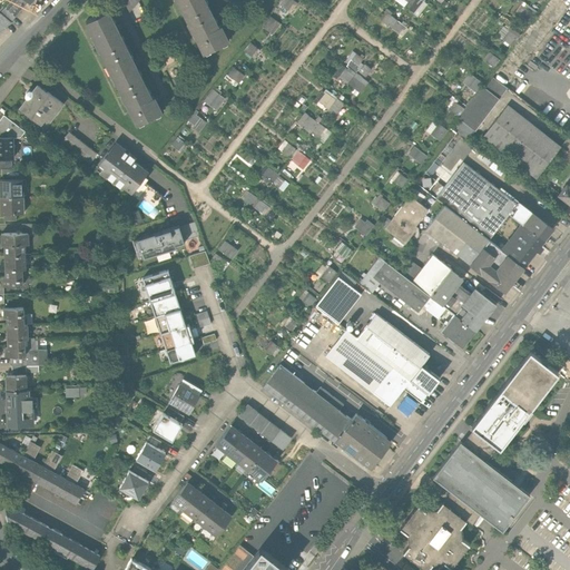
[(11,22),(29,2),(26,0),(11,0),(0,13),(11,22)]
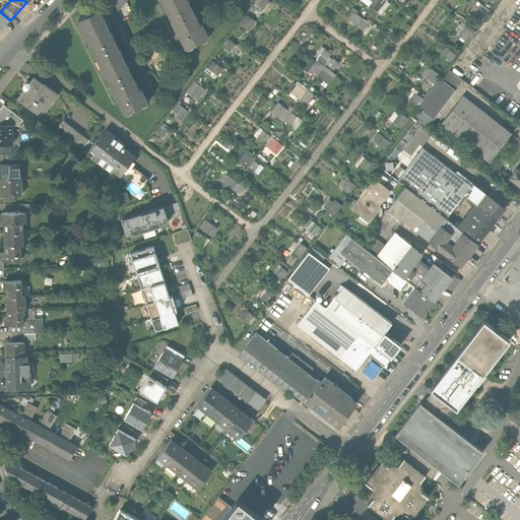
[(112,0),(118,10),(127,0),(112,0)]
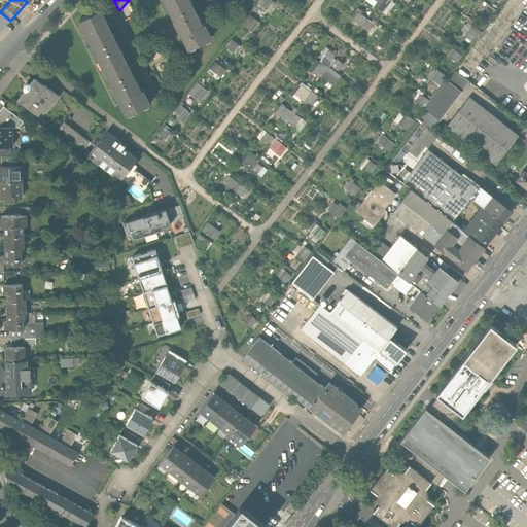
[(164,0),(189,49),(212,37),(207,26),(205,23),(203,24),(190,0),(164,0)]
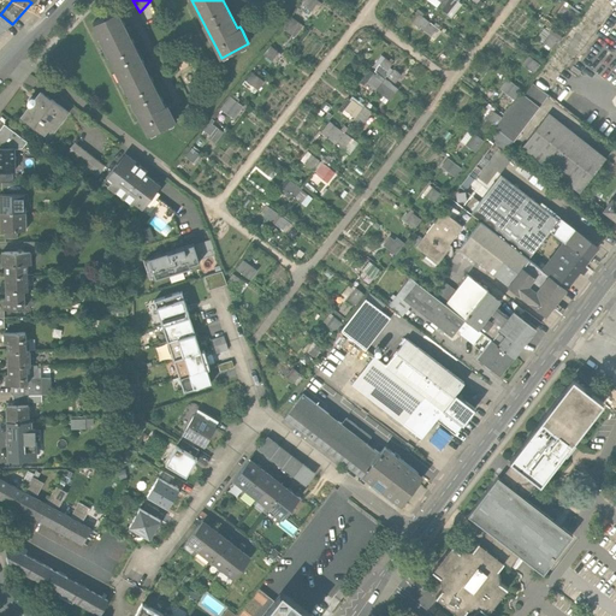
[(307,0),(303,6),(311,11),(319,1),(315,0),(307,0)]
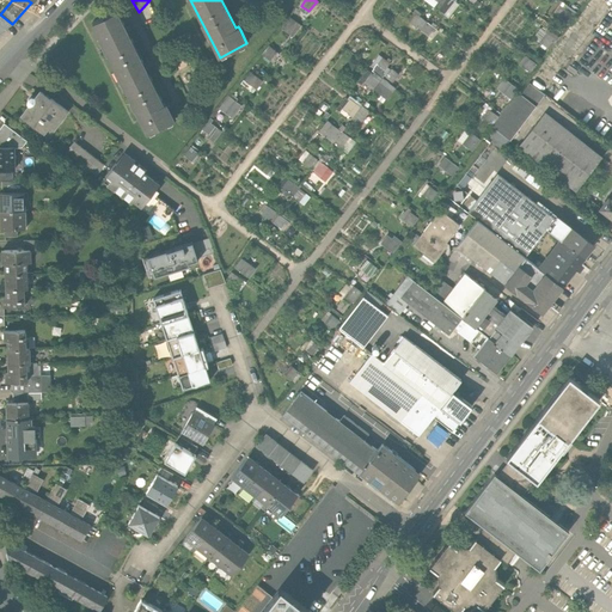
[(445,0),(438,10),(448,18),(458,5),(451,0),(445,0)]
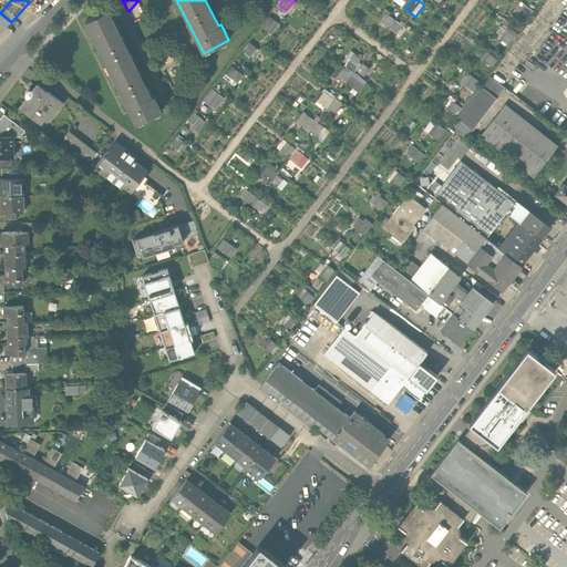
[(517,17),(526,23),(533,16),(524,9),(517,17)]
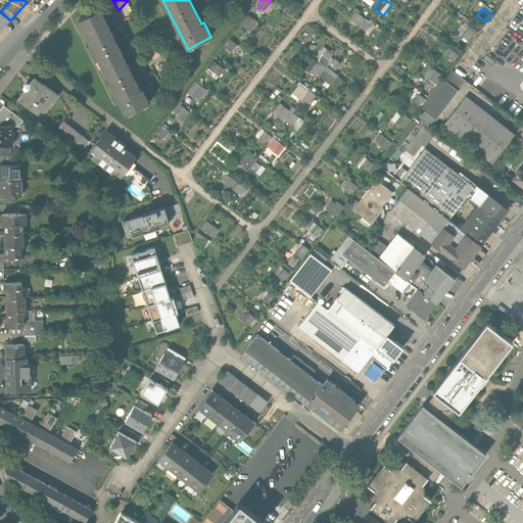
[(11,21),(10,20),(0,12),(0,11),(0,32),(1,32),(0,30),(6,27),(5,25),(11,21)]
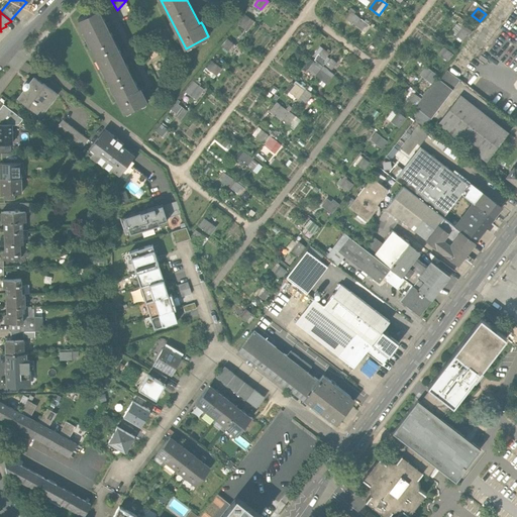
[(79,21),(125,113),(147,102),(141,90),(140,88),(138,89),(123,59),(107,26),(99,11),(79,21)]
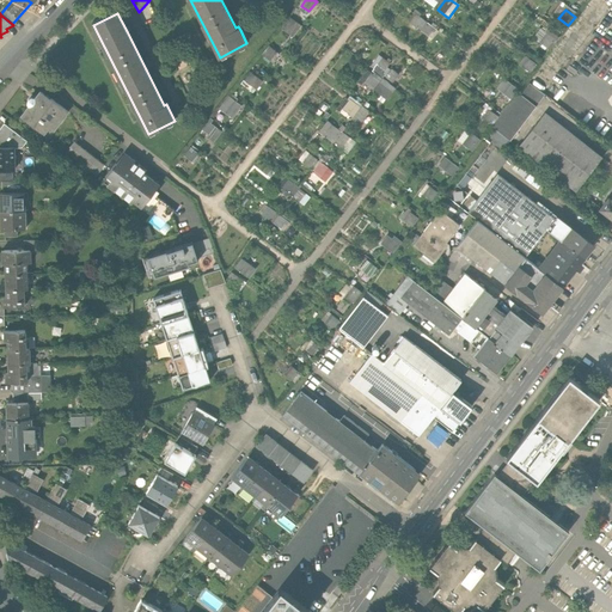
[(409,23),(417,29),(423,22),(415,14),(409,23)]
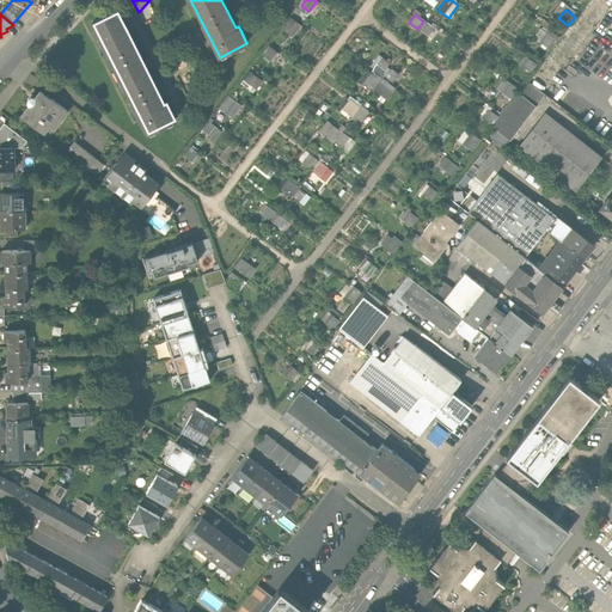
[(282,30),(289,36),(299,24),(291,18),(282,30)]
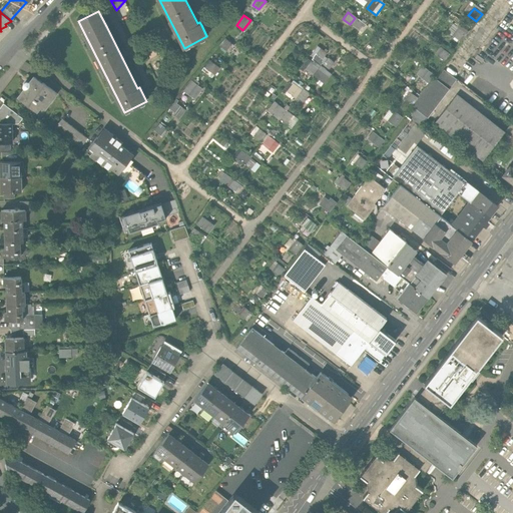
[(364,24),(358,19),(353,26),(359,31),(364,24)]
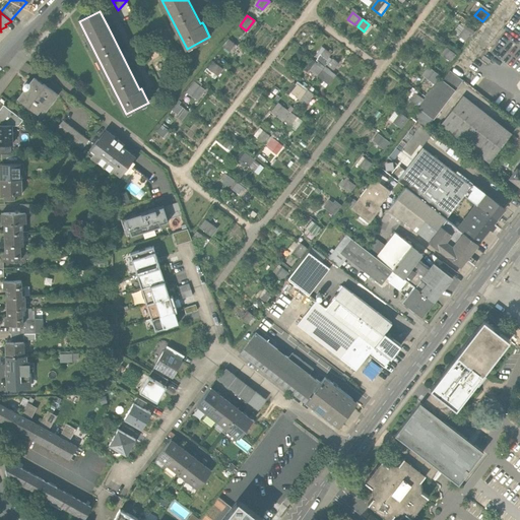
[(459,38),(466,43),(473,34),(467,28),(459,38)]
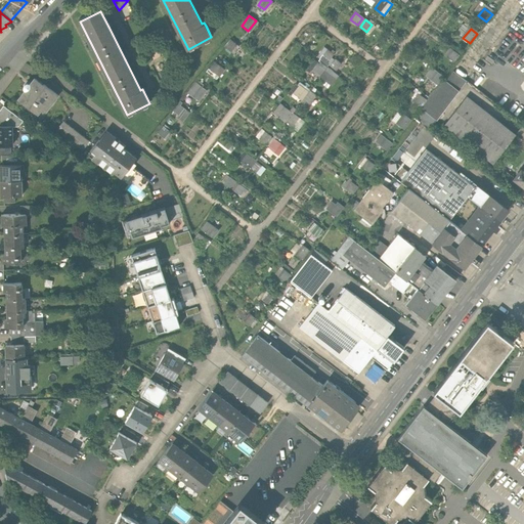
[(224,47),(231,52),(236,45),(230,40),(224,47)]
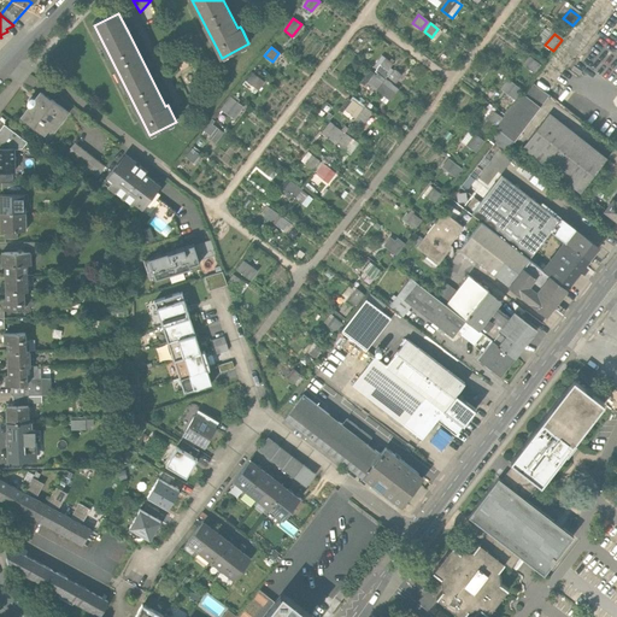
[(522,66),(534,75),(541,66),(529,57),(522,66)]
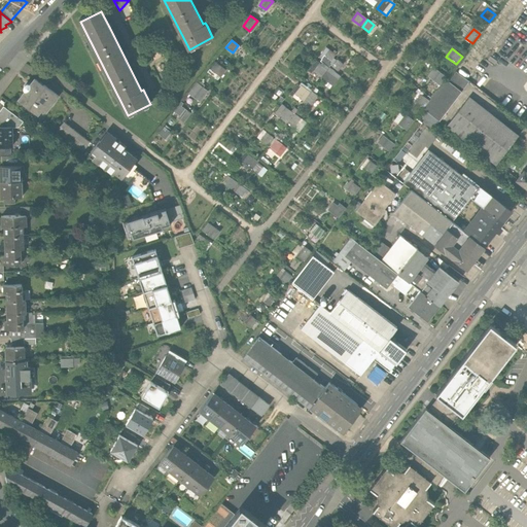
[(324,57),(330,62),(336,56),(328,50),(324,57)]
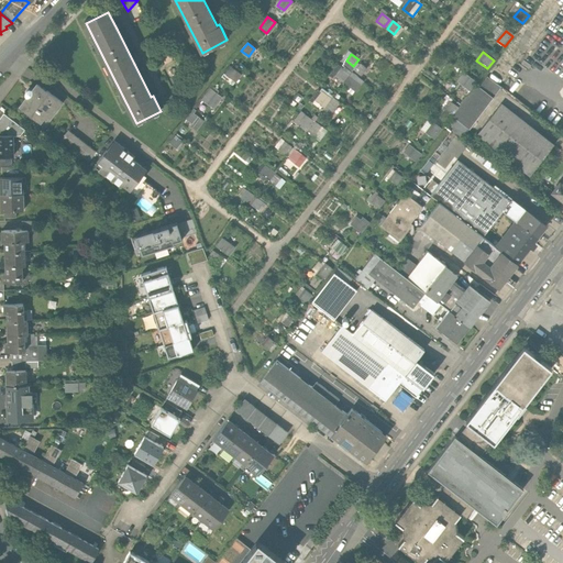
[(366,69),(360,64),(354,72),(361,77),(366,69)]
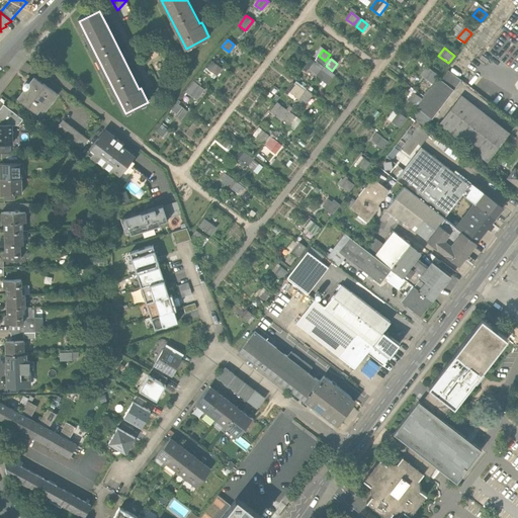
[(205,68),(211,73),(218,66),(211,61),(205,68)]
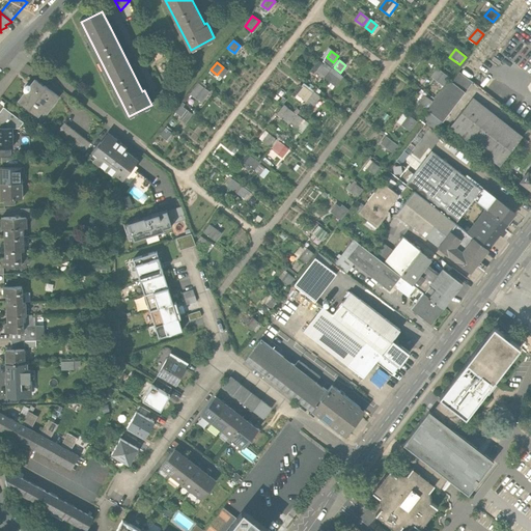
[(314,72),(324,79),(331,68),(324,63),(323,65),(320,64),(314,72)]
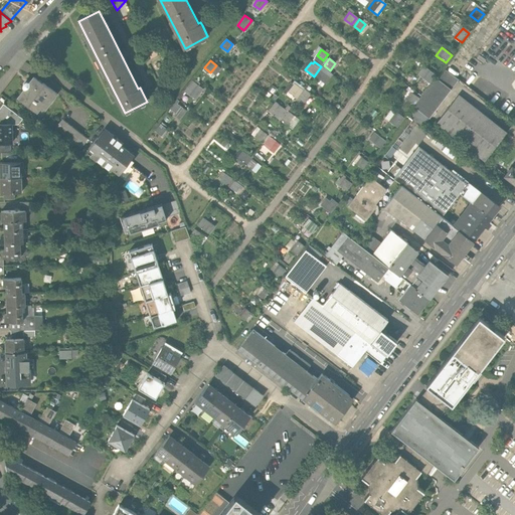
[(417,75),(430,84),(437,76),(424,66),(417,75)]
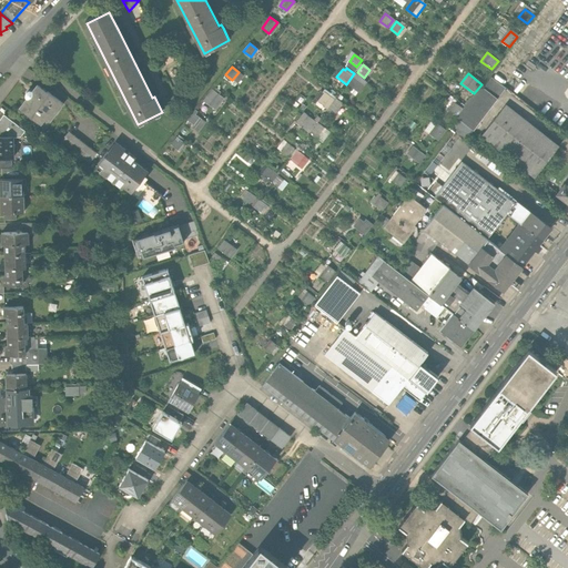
[(358,93),(366,82),(355,74),(347,84),(358,93)]
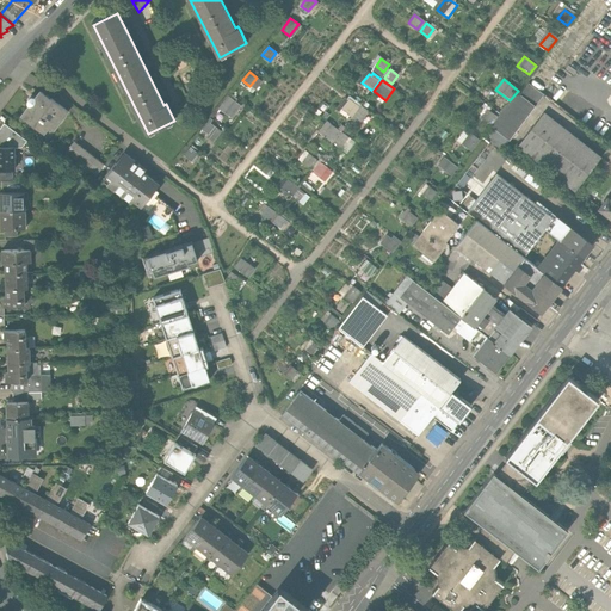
[(519,97),(534,106),(535,107),(543,96),(528,85),(519,97)]
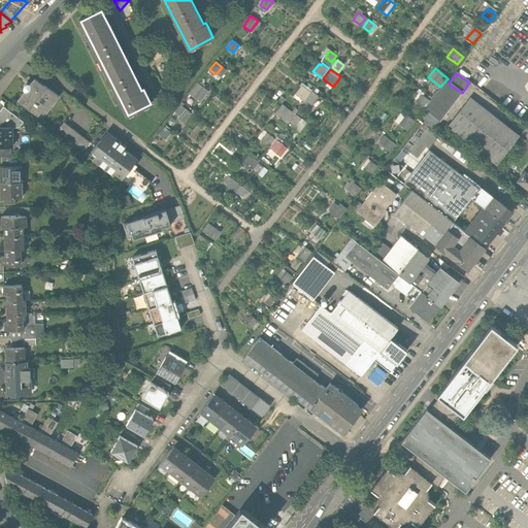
[(35,79),(18,101),(41,119),(58,97),(35,79)]
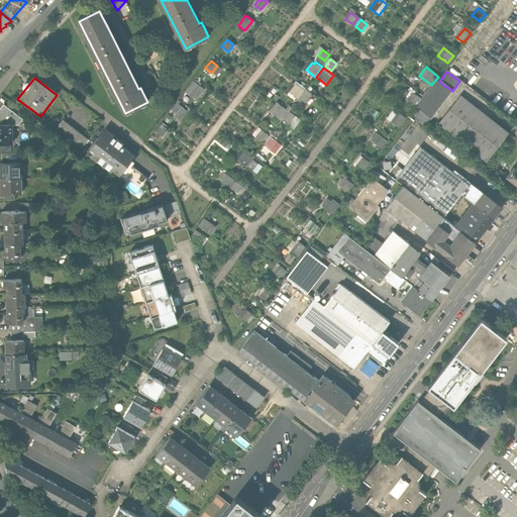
[(415,108),(430,119),(451,90),(439,82),(437,79),(415,108)]
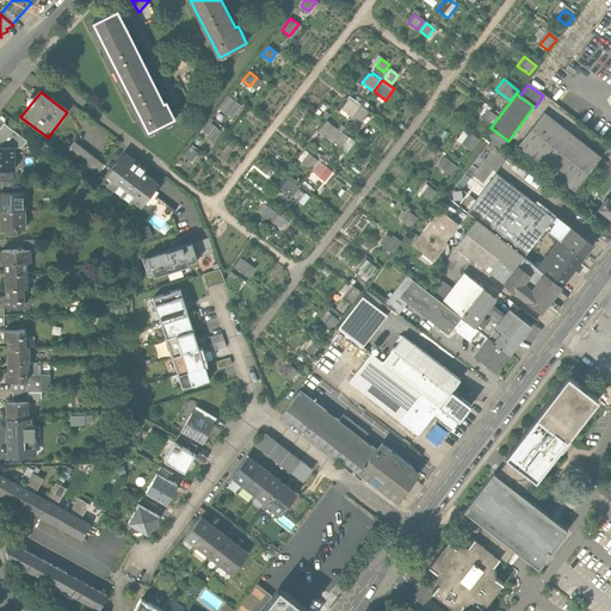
[(218,110),(230,118),(240,105),(228,98),(218,110)]
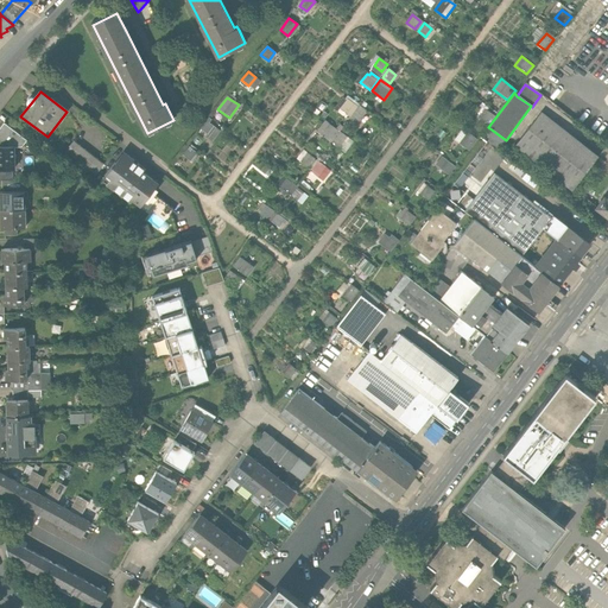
[(358,106),(347,99),(340,108),(349,116),(358,106)]
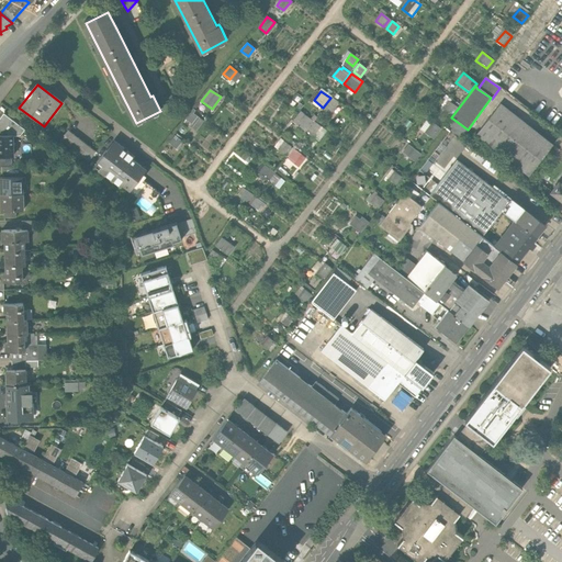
[(338,103),(332,99),(324,109),(332,113),(338,103)]
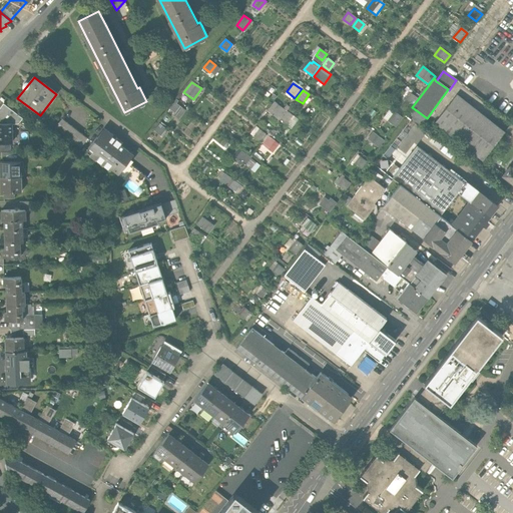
[(405,100),(412,105),(417,98),(410,93),(405,100)]
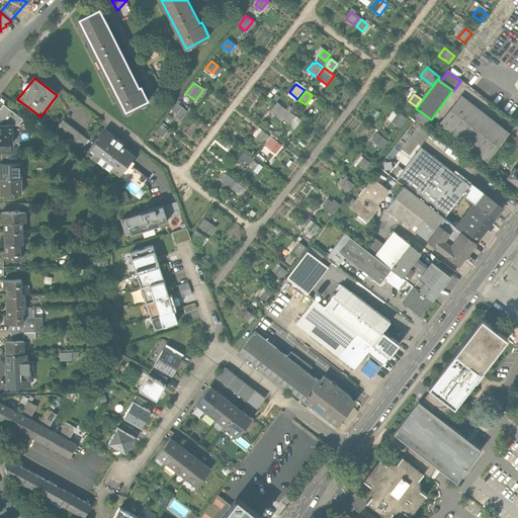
[(461,97),(439,125),(487,163),(509,134),(461,97)]
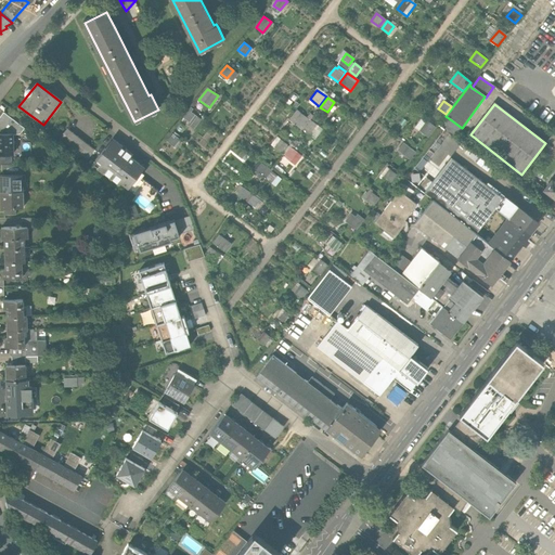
[(188,126),(190,127),(197,117),(191,113),(192,110),(191,108),(183,119),(189,123),(188,126)]
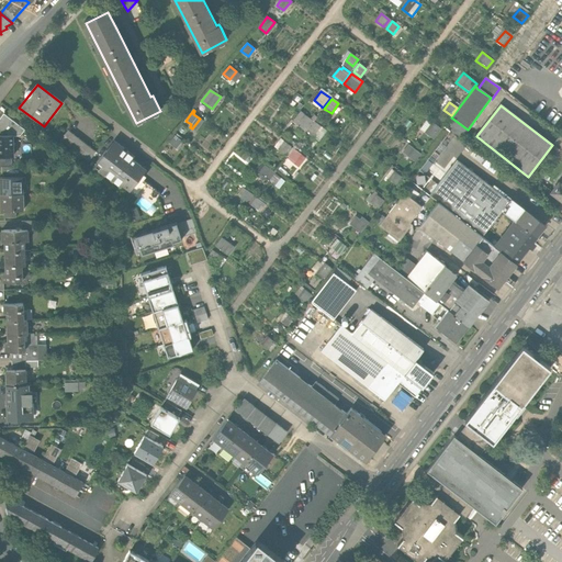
[(313,121),(301,112),(293,122),(305,131),(313,121)]
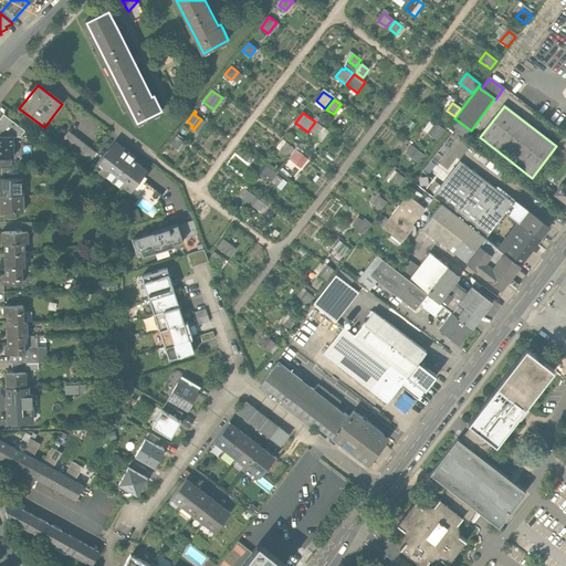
[(4,114),(0,119),(0,136),(13,137),(18,137),(18,124),(4,114)]
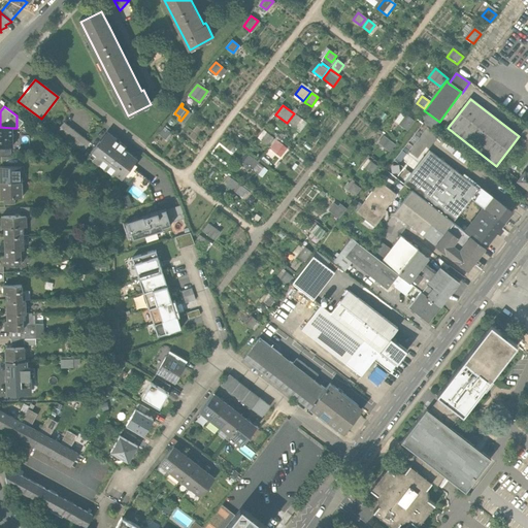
[(302,120),(295,114),(288,124),(295,129),(302,120)]
